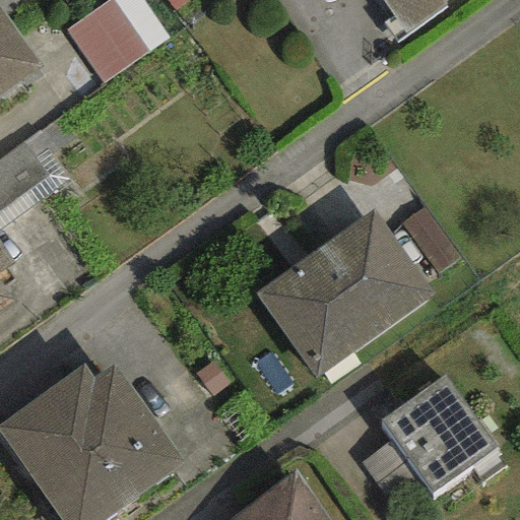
[(165,43),(137,0),(113,0),(63,31),(96,85),(165,43)]
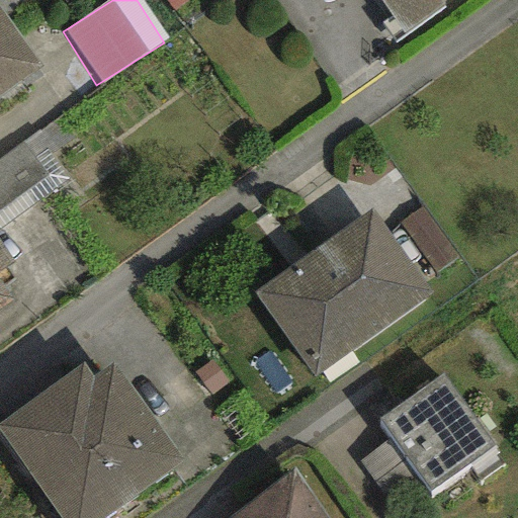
[(189,0),(165,0),(174,11),(189,0)]
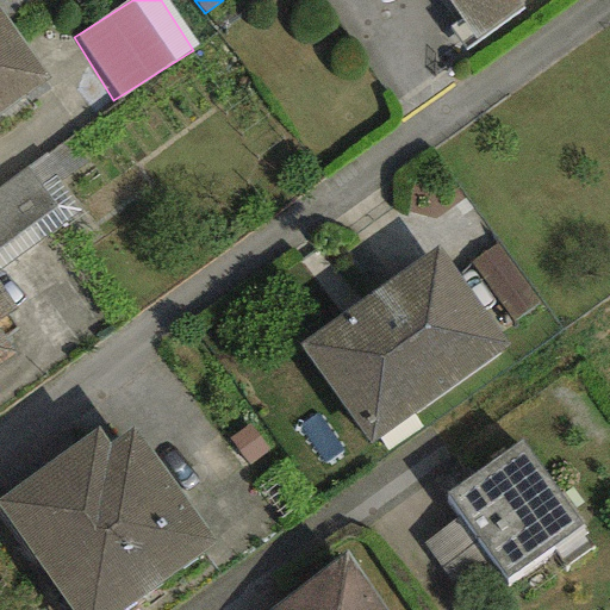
[(447,0),(461,19),(449,26),(466,51),(478,43),(527,7),(522,0),(521,0),(447,0)]
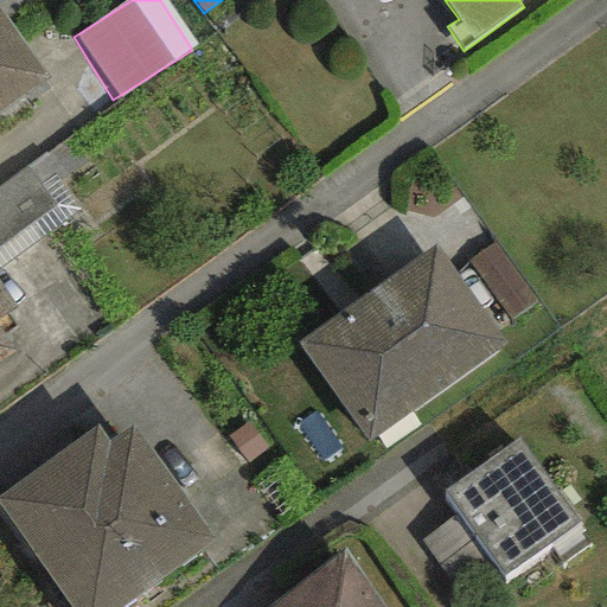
[(0,12),(0,109),(46,78),(0,12)]
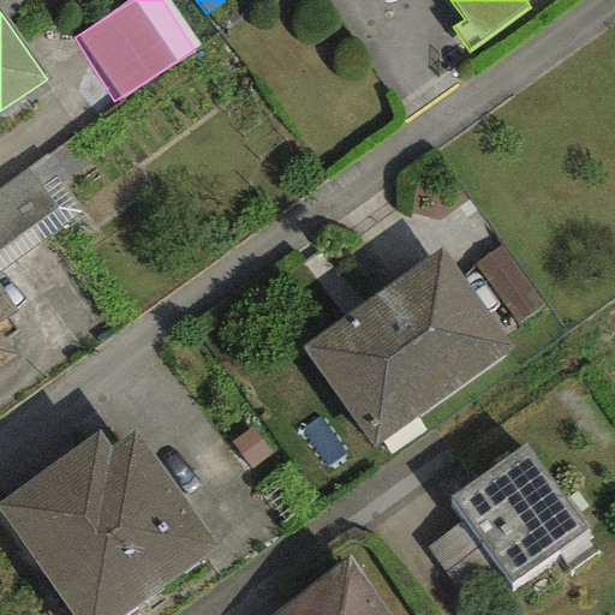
[(27,168),(0,187),(0,249),(55,208),(27,168)]
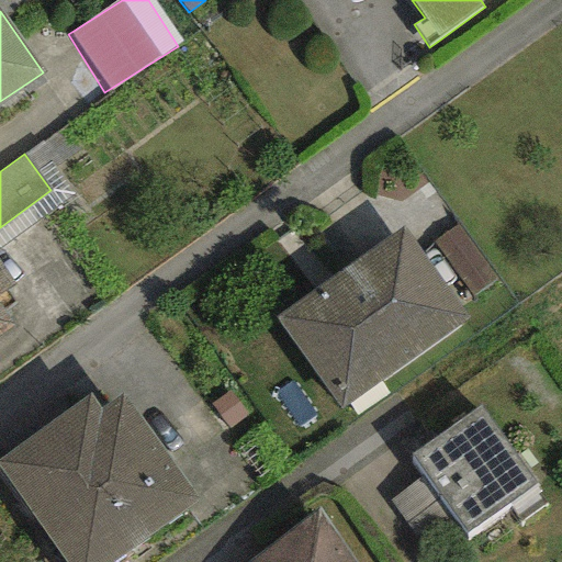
[(404,228),(278,318),(344,411),(470,319),(404,228)]
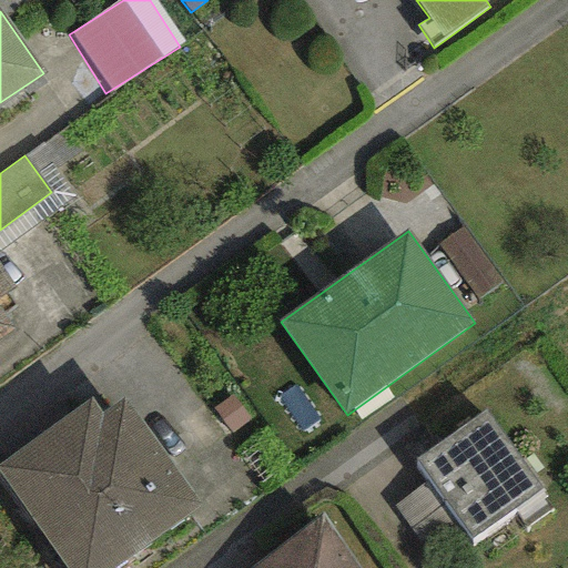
[(0,338),(13,330),(0,311),(0,296),(13,287),(0,267),(0,338)]
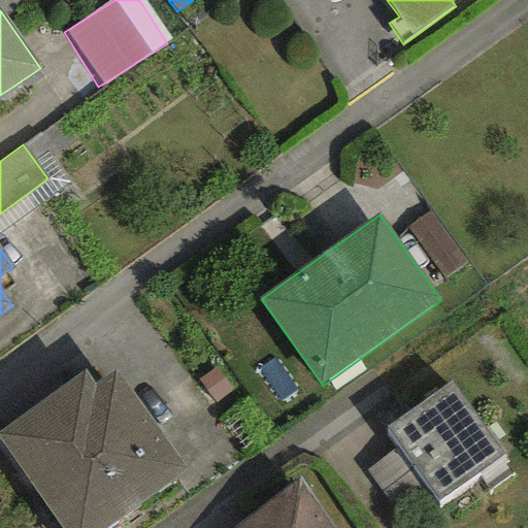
[(83,370),(0,429),(0,443),(60,527),(105,527),(184,472),(111,371),(93,385),(83,370)]
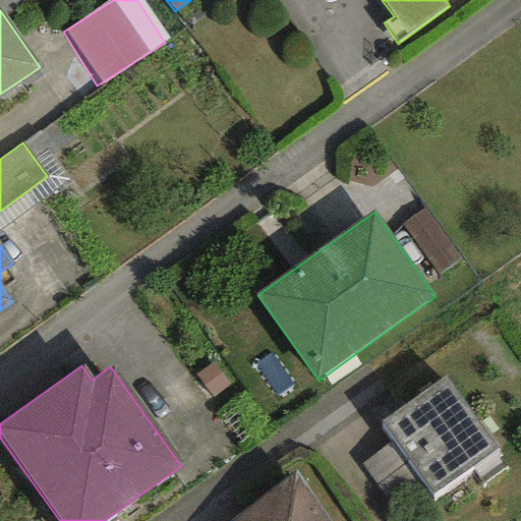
[(446,379),(381,424),(394,443),(420,481),(429,495),(496,449),(446,379)]
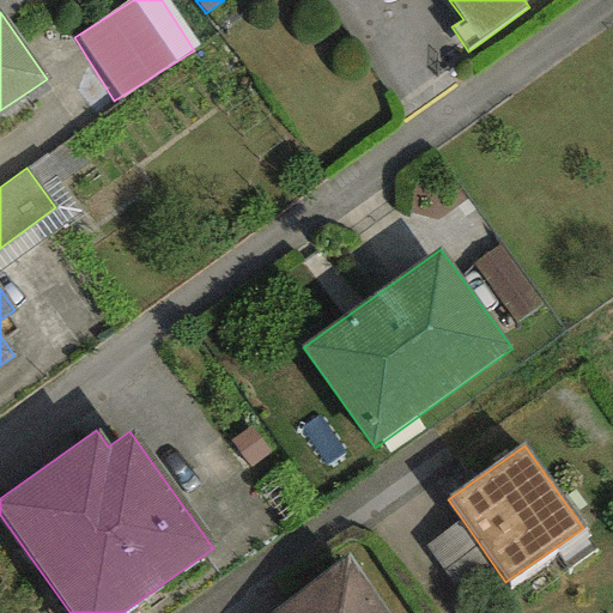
[(495,566),(463,521),(428,546),(459,590),(495,566)]
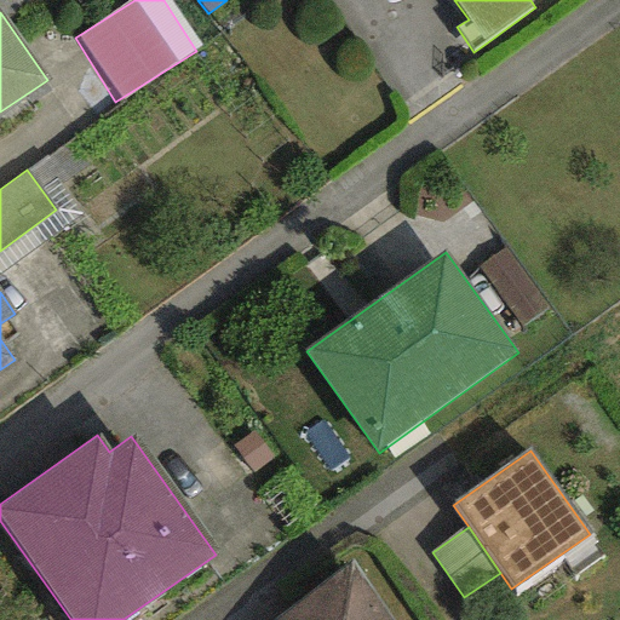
[(392,619),(352,560),(274,619),(392,619)]
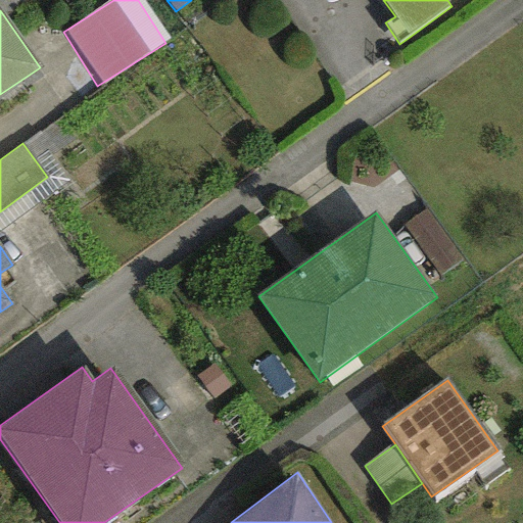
All buildings are outlined.
